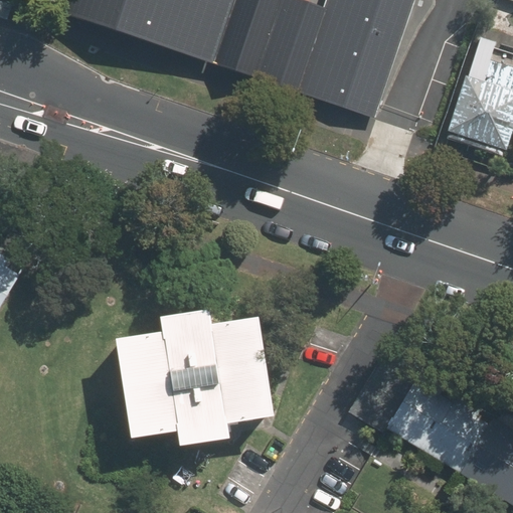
[(73,0),(69,11),(216,62),(238,0),(73,0)]
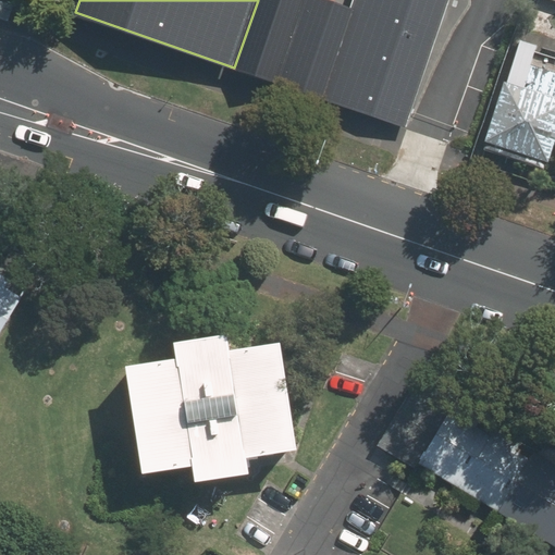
[(258,0),(234,68),(321,103),(352,17),(307,0),(258,0)]
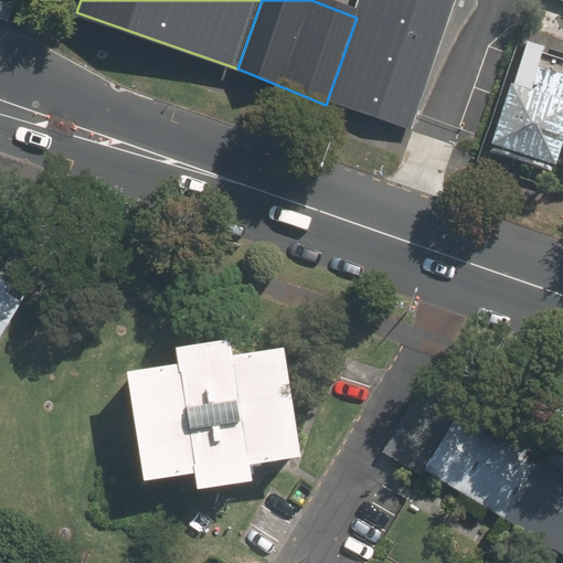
[(326,105),(407,134),(455,0),(362,0),(357,18),(326,105)]
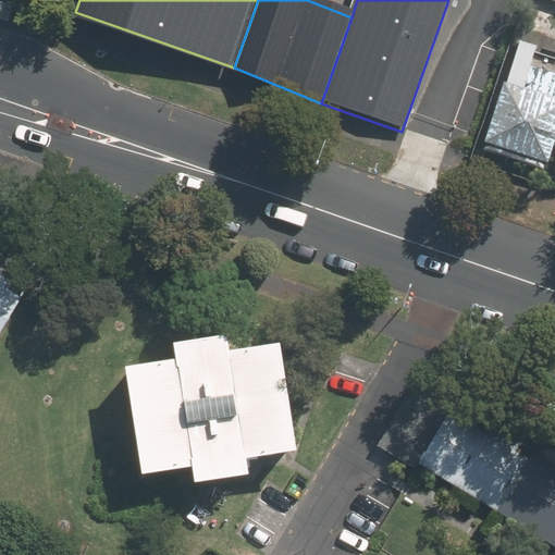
[(483,144),(546,165),(554,140),(554,101),(505,84),(483,144)]
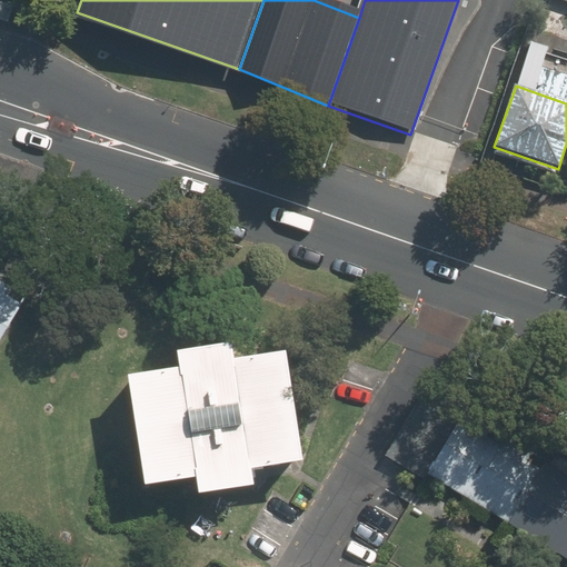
[(0,347),(28,304),(0,286),(0,347)]
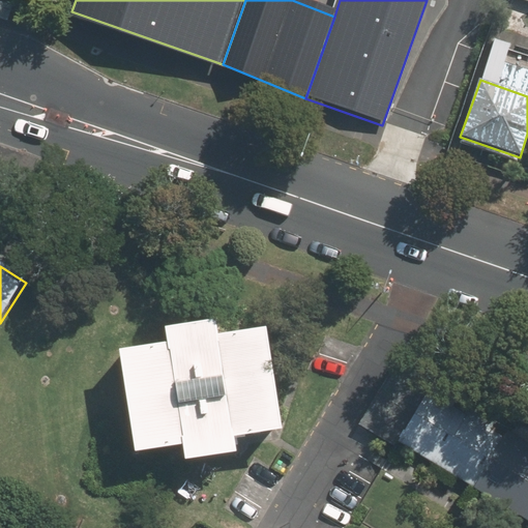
[(165,325),(167,341),(118,348),(135,450),(182,442),(185,458),(238,449),(236,435),(283,428),(266,325),(218,333),(216,318),(165,325)]
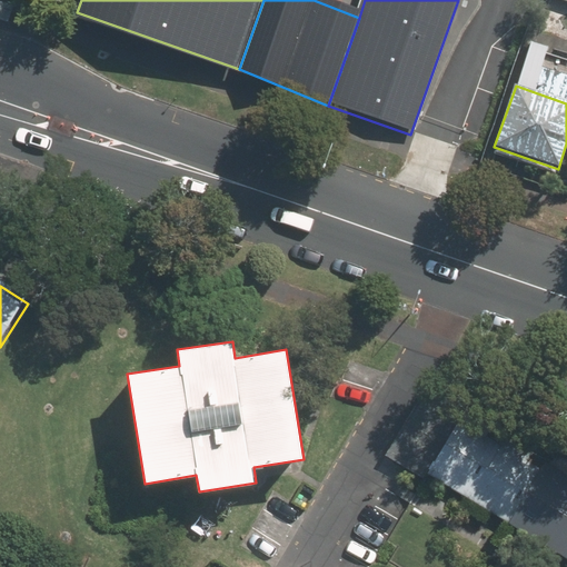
[(566,478),(424,391),(386,454),(566,561),(566,478)]
